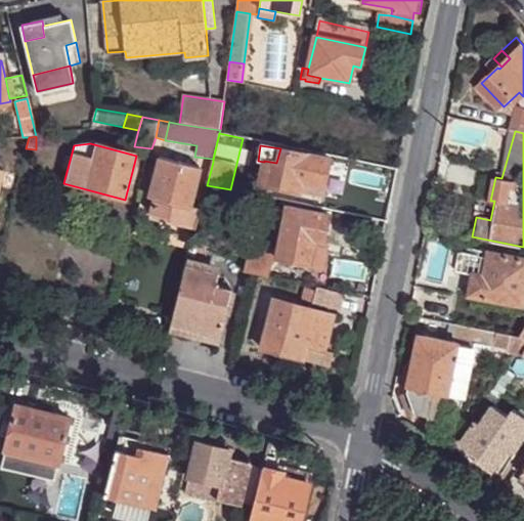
[(331,160),(280,148),(276,163),(264,161),(264,162),(260,183),(299,192),(302,182),(324,187),(331,160)]
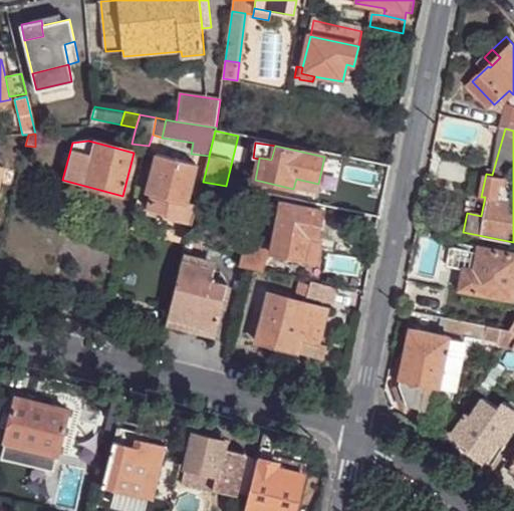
[(192,224),(197,207),(185,204),(196,165),(154,154),(150,170),(144,193),(147,194),(144,208),(167,214),(166,218),(192,224)]
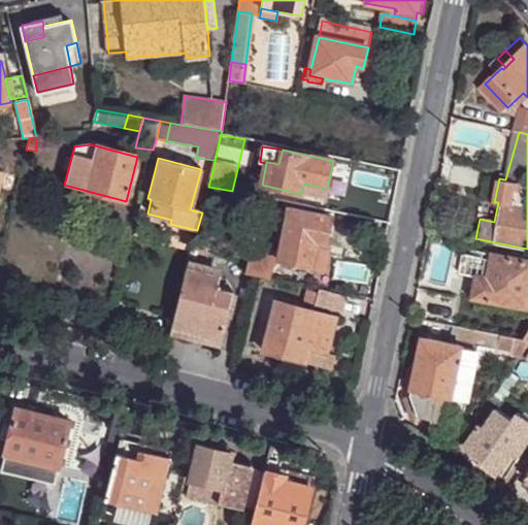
[(279,253),(278,259),(308,265),(315,241),(327,244),(332,218),(290,208),(279,253)]
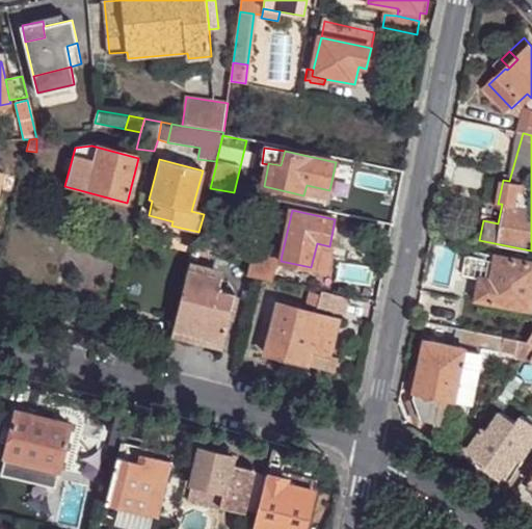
[(282,255),(254,248),(247,274),(263,279),(270,280),(271,269),(281,261),(282,255)]
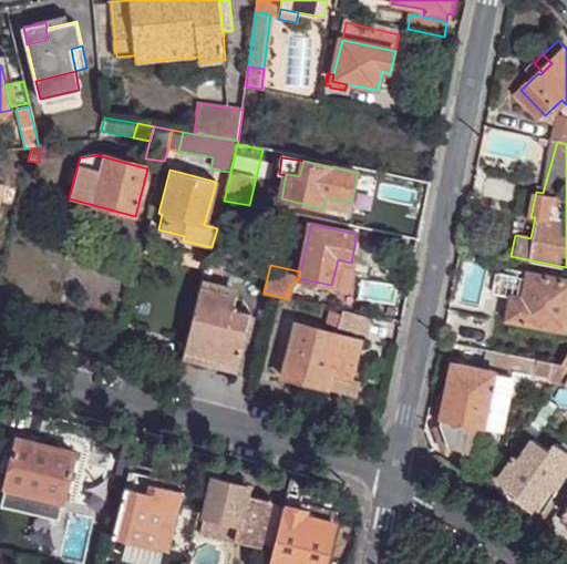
[(495,296),(515,299),(511,324),(566,335),(566,283),(521,274),(519,279),(500,275),(495,296)]
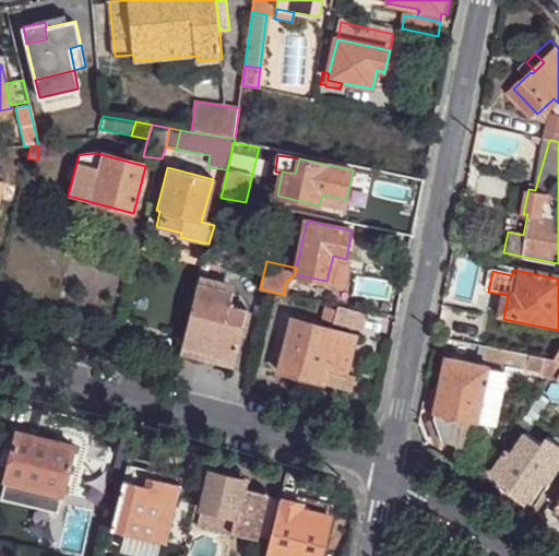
[(236,284),(200,275),(198,286),(234,294),(236,284)]
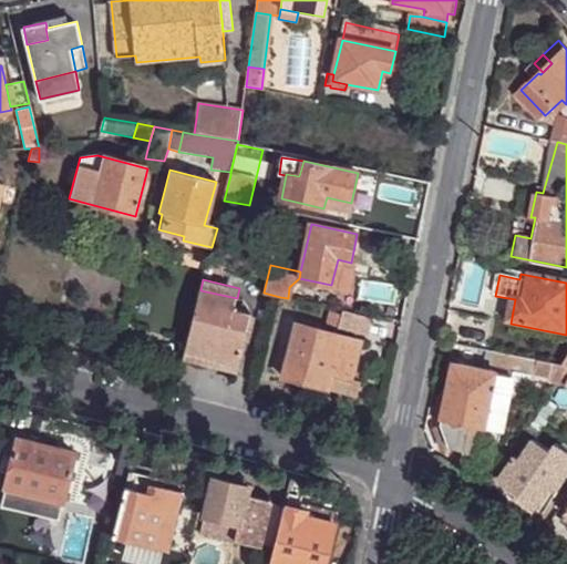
[(237,298),(200,290),(184,357),(238,370),(251,316),(236,311),(236,307),(235,307),(237,298)]
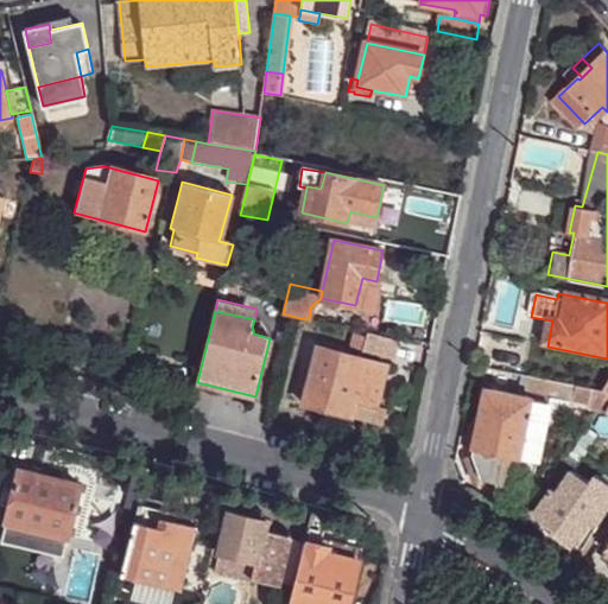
[(399,343),(368,334),(368,337),(353,332),(348,348),(394,362),(399,343)]
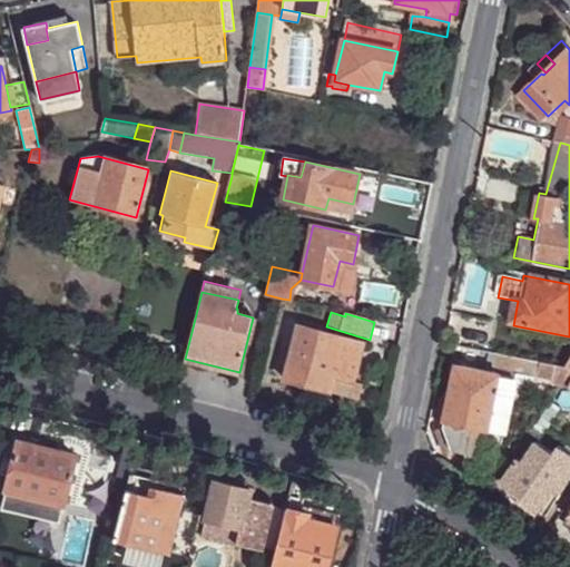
[(354,382),(354,381),(356,372),(364,343),(298,324),(284,379),(305,384),(306,384),(307,379),(330,385),(333,377),(354,382)]
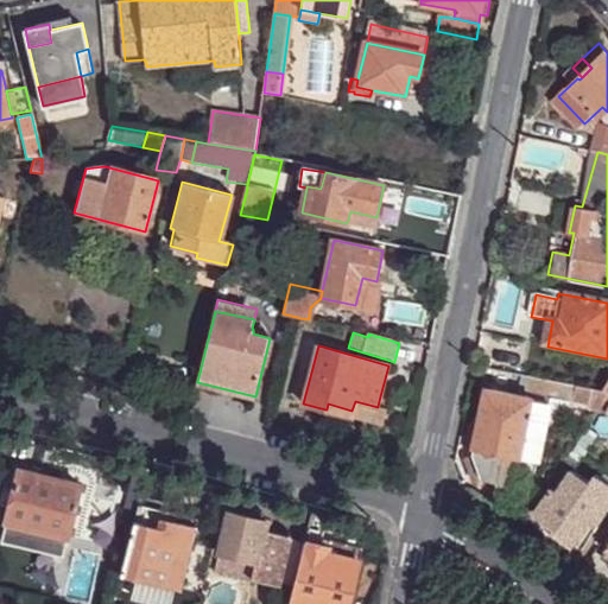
[(552,395),(555,381),(531,376),(527,398),(536,399),(534,400),(551,404),(552,395)]
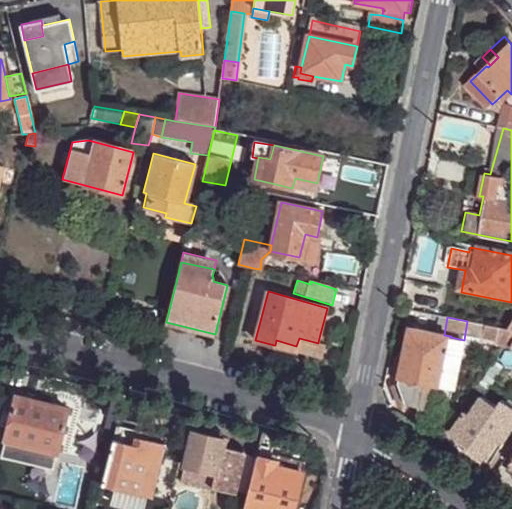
[(484,335),(486,325),(467,321),(465,333),(483,338),(484,335)]
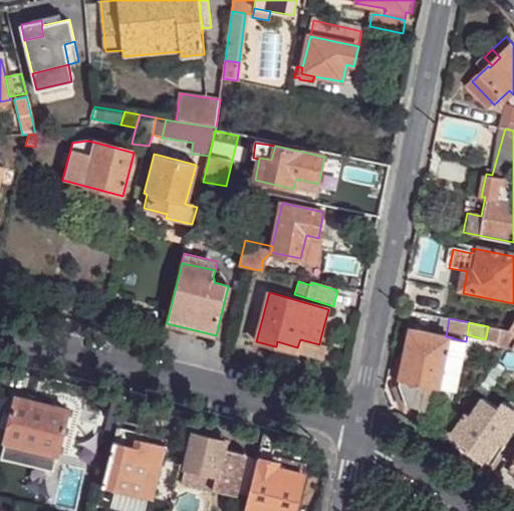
[(501,339),(503,329),(488,326),(486,336),(501,339)]
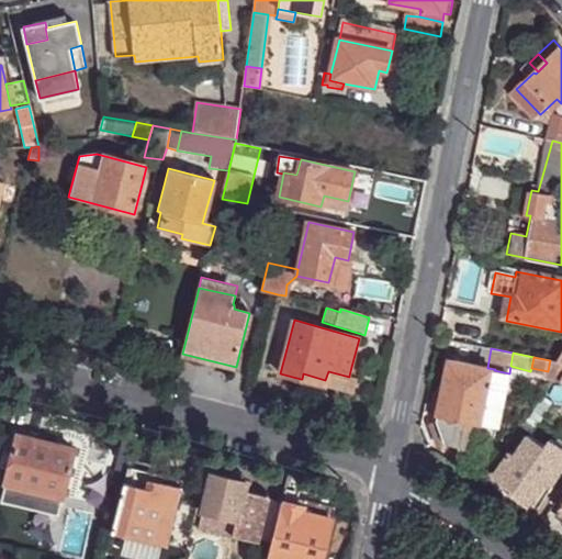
[(451,360),(440,417),(469,423),(483,426),(484,424),(489,403),(494,370),(495,369),(487,368),(451,360)]
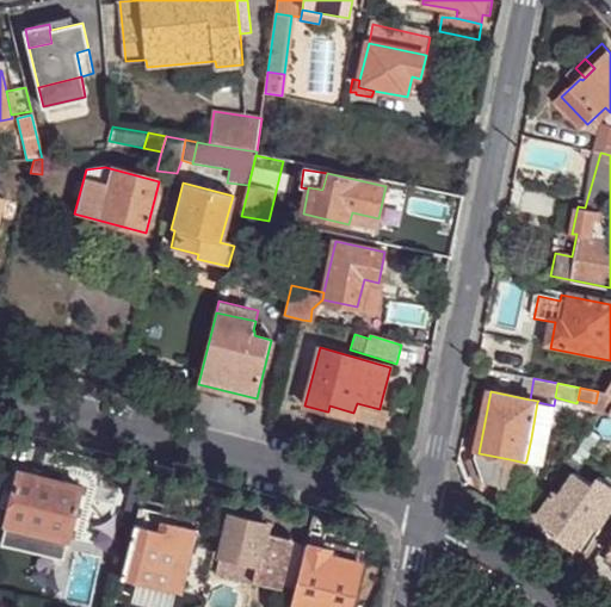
[(554,406),(537,402),(531,438),(547,441),(554,406)]
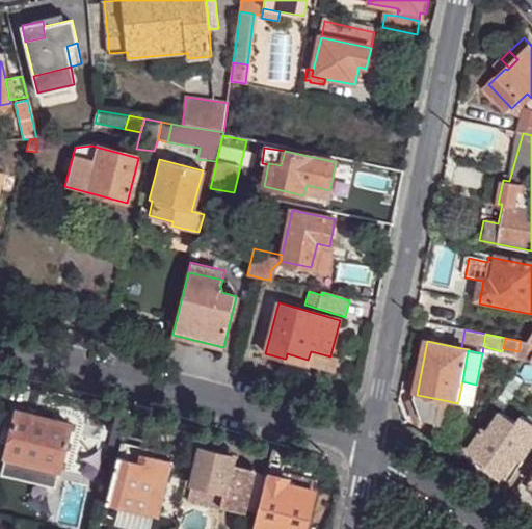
[(339,358),(330,355),(330,356),(311,351),(308,360),(304,369),(334,376),(339,358)]
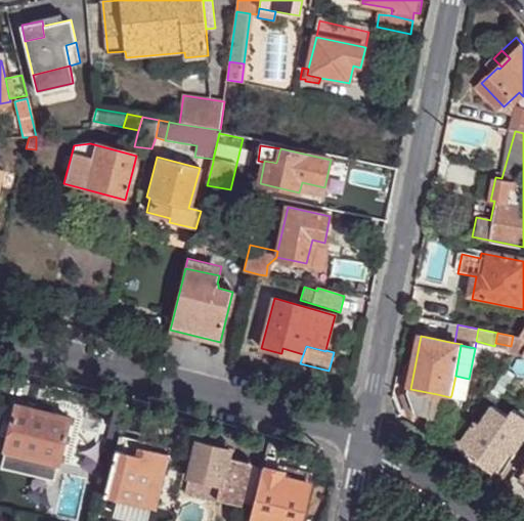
[(515,376),(506,370),(487,397),(496,403),(515,376)]
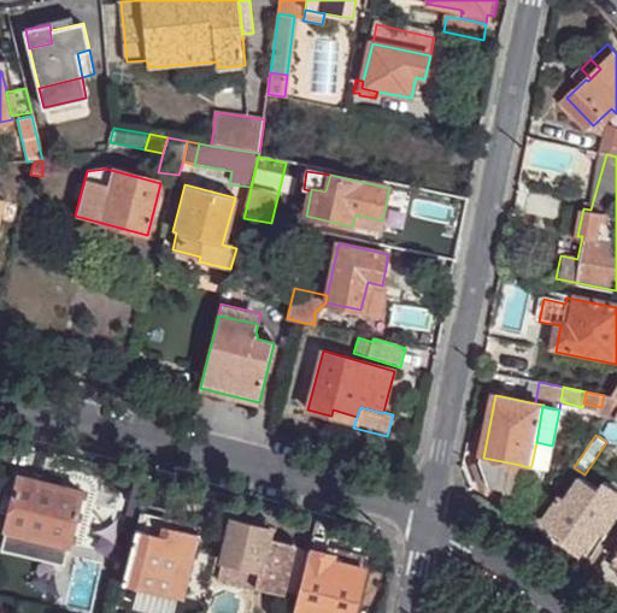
[(552,446),(536,442),(532,465),(547,469),(552,446)]
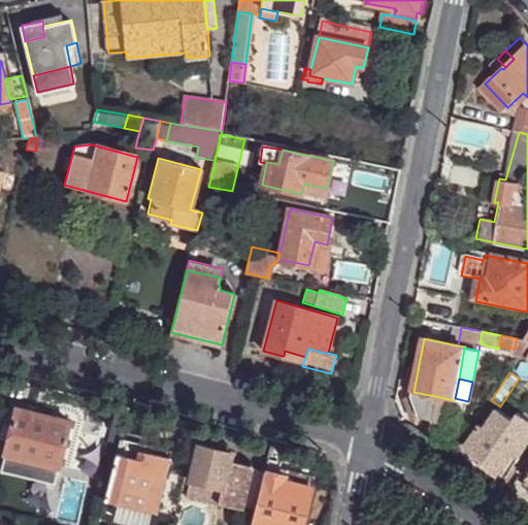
[(440,397),(414,392),(413,395),(421,418),(436,421),(440,397)]
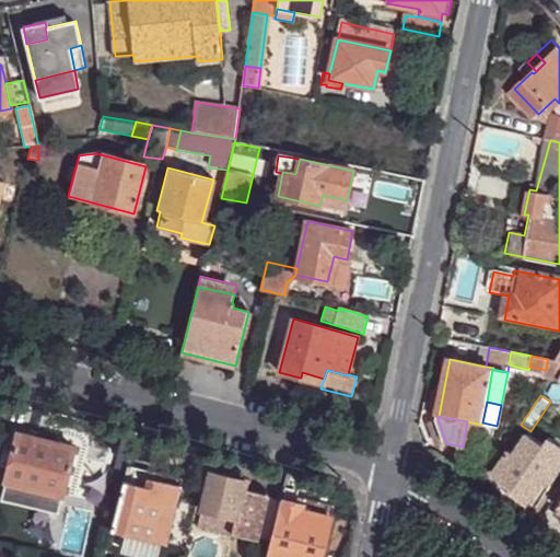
[(497,426),(482,422),(481,425),(467,421),(463,447),(486,451),(494,434),(497,426)]
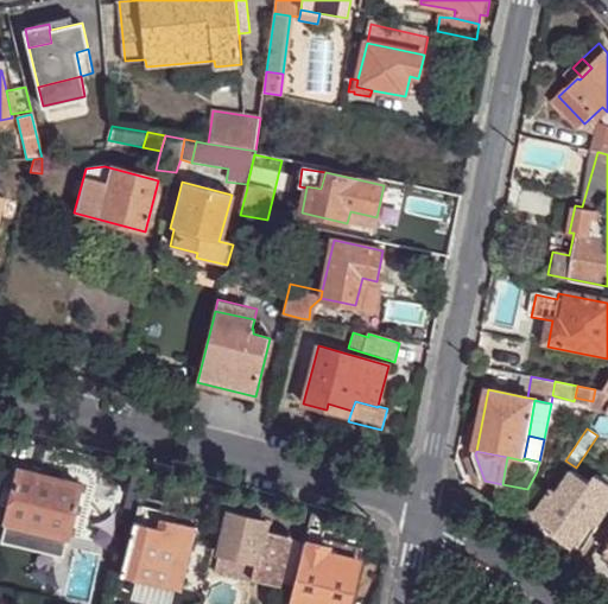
[(11,508),(19,472),(20,469),(10,466),(1,506),(11,508)]
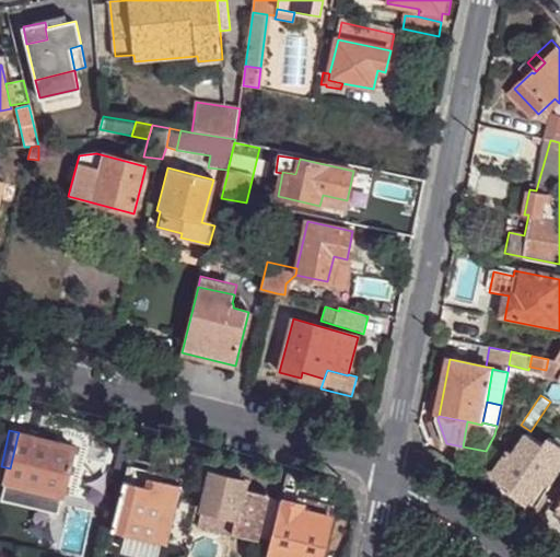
[(531,499),(533,500),(547,479),(552,483),(559,472),(559,444),(549,438),(544,444),(527,432),(513,453),(509,451),(493,474),(511,486),(531,499)]
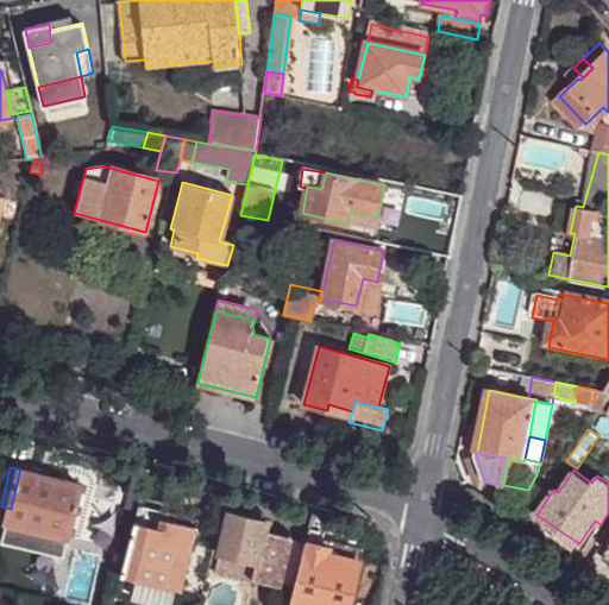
[(81,487),(19,473),(11,509),(7,524),(4,541),(31,548),(36,531),(69,540),(81,487)]
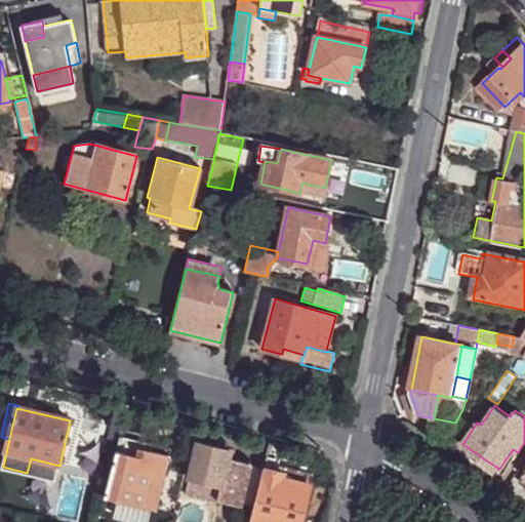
[(118,437),(115,451),(135,455),(137,448),(138,442),(118,437)]
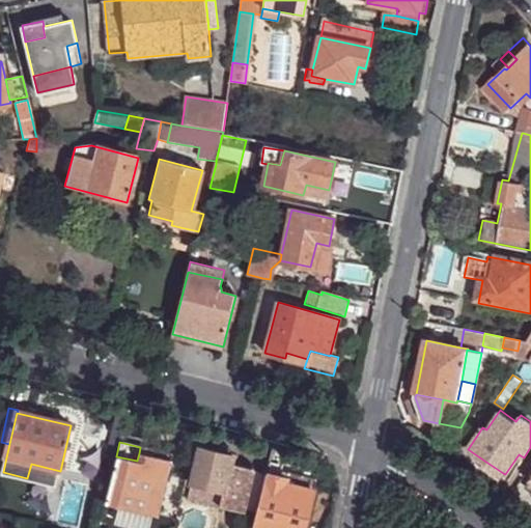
[(165,453),(140,447),(139,453),(164,460),(165,453)]
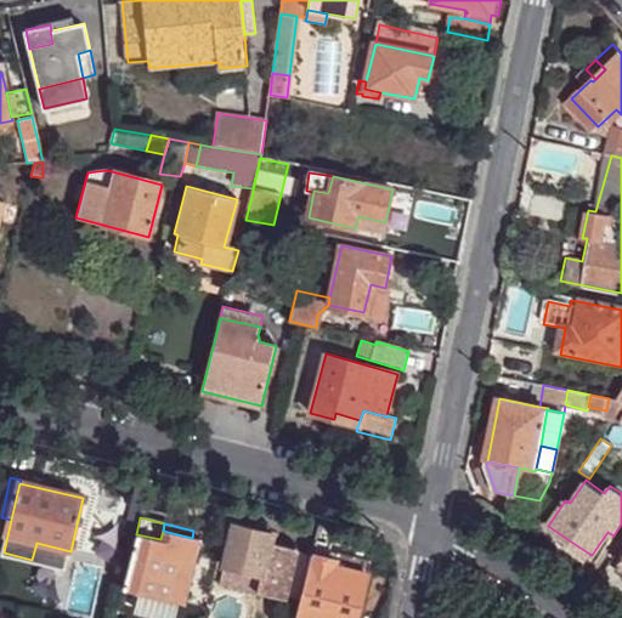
[(225,566),(261,576),(269,545),(272,534),(270,533),(236,525),(235,525),(225,566)]
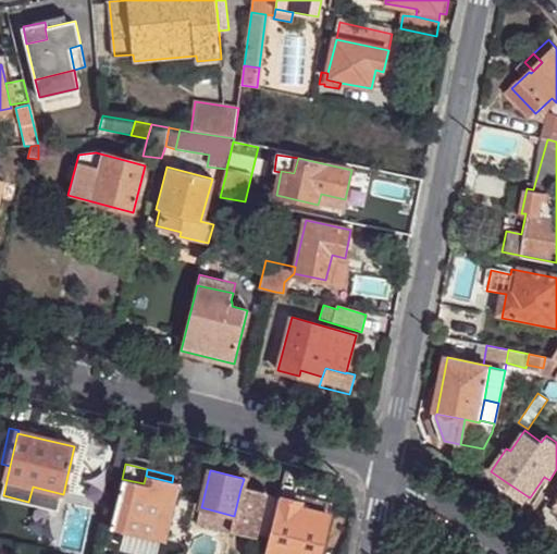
[(122,479),(111,528),(124,531),(159,540),(165,541),(177,483),(172,482),(146,476),(144,483),(122,479)]
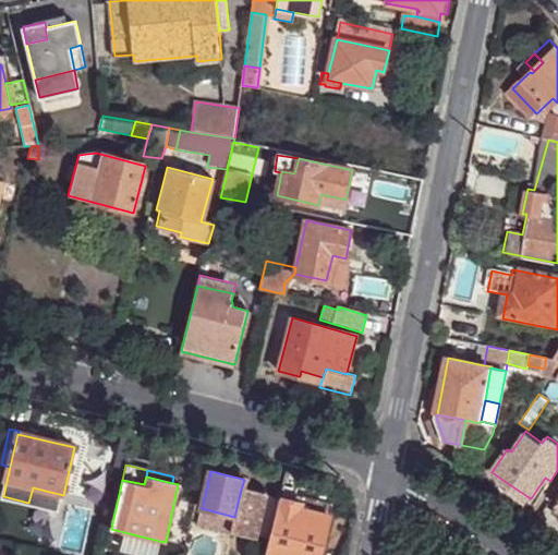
[(59,510),(63,495),(33,487),(28,503),(59,510)]
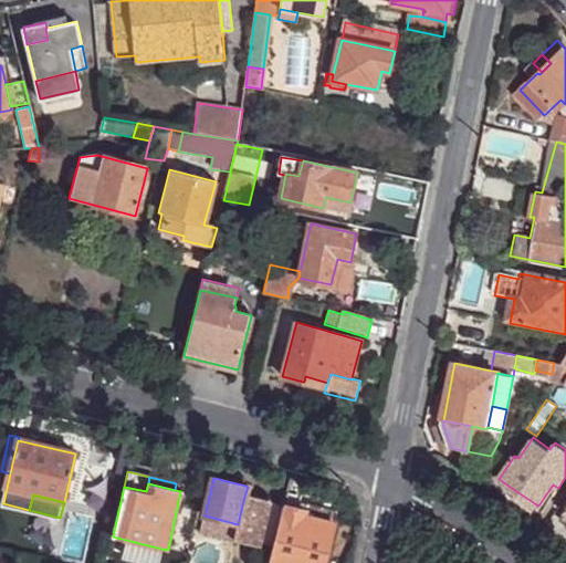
[(244,497),(238,524),(233,540),(260,546),(271,502),(244,497)]
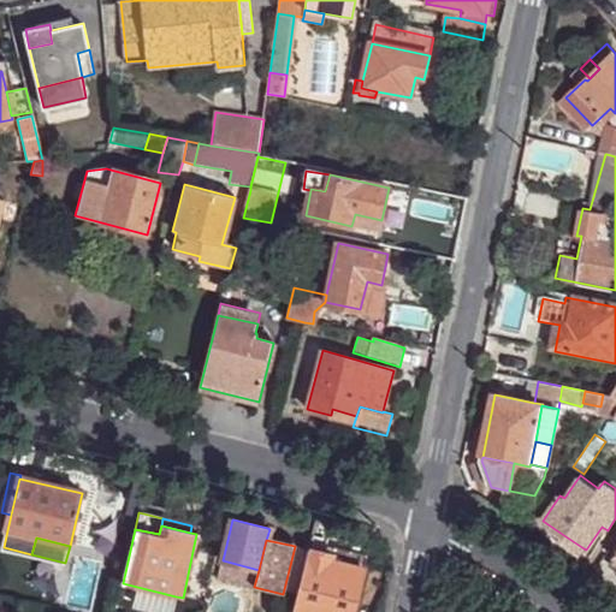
[(332,556),(308,550),(294,611),(353,611),(362,570),(331,560),(332,556)]
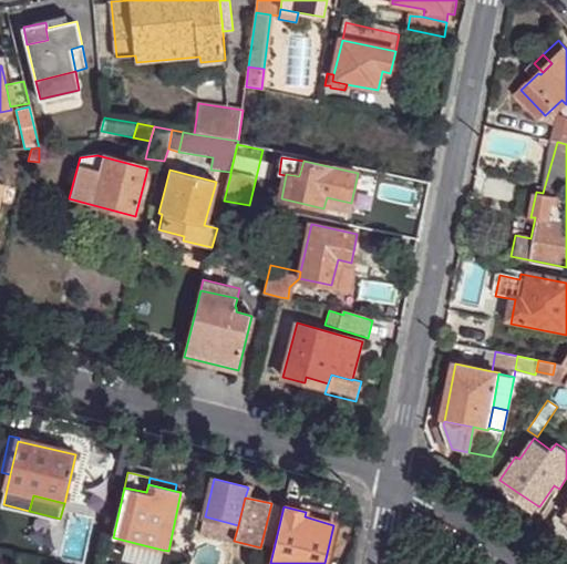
[(234,541),(238,525),(205,516),(199,536),(234,544),(234,541)]
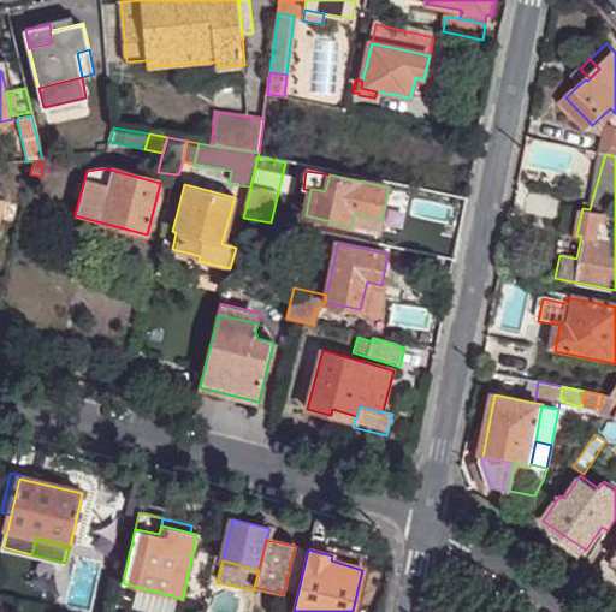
[(173,611),(176,596),(137,587),(134,605),(158,611),(173,611)]
